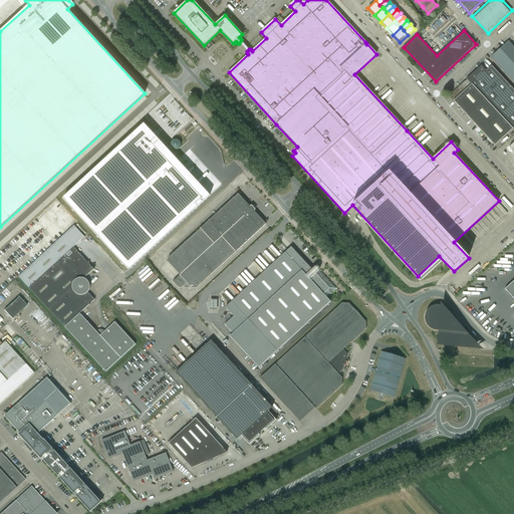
[(513,46),(508,41),(491,57),(513,81),(513,46)]
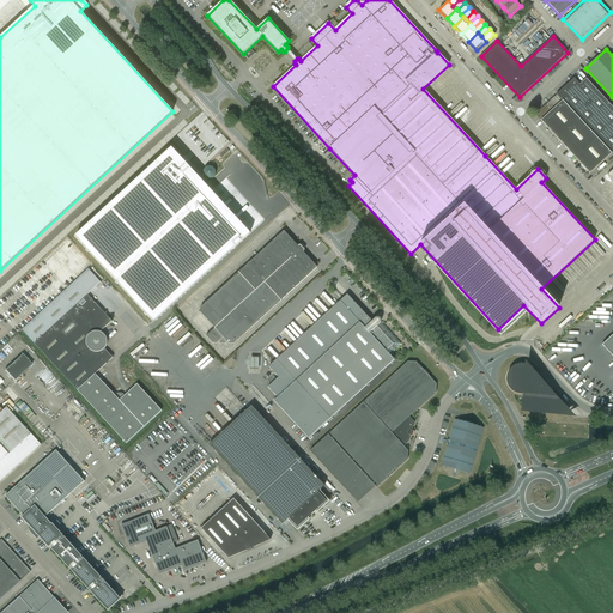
[(575,79),(535,115),(590,174),(612,151),(612,107),(587,79),(580,85),(575,79)]
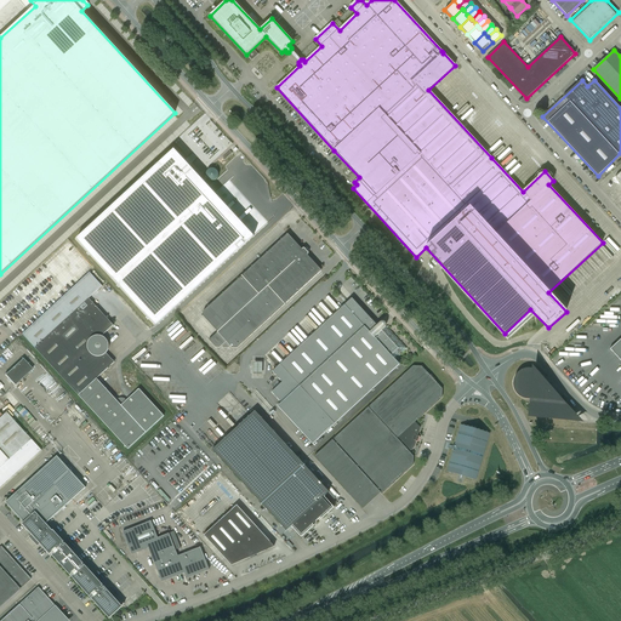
[(174,151),(77,239),(157,326),(254,237),(174,151)]
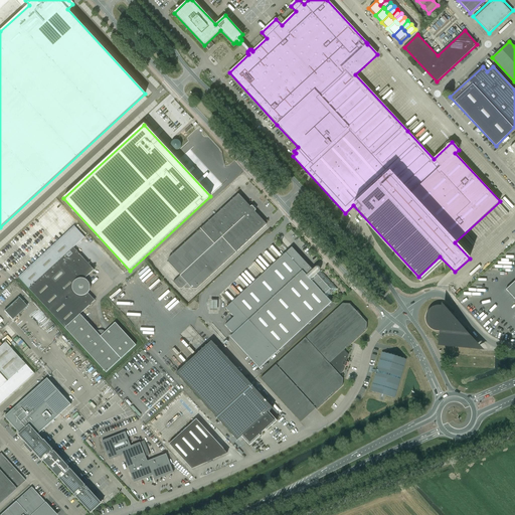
[(237,195),(168,259),(168,263),(180,276),(173,282),(179,288),(181,288),(183,287),(185,289),(189,289),(191,287),(193,289),(196,289),(266,225),(266,224),(254,212),(255,210),(255,209),(252,206),(251,206),(249,207),(238,195),(237,195)]
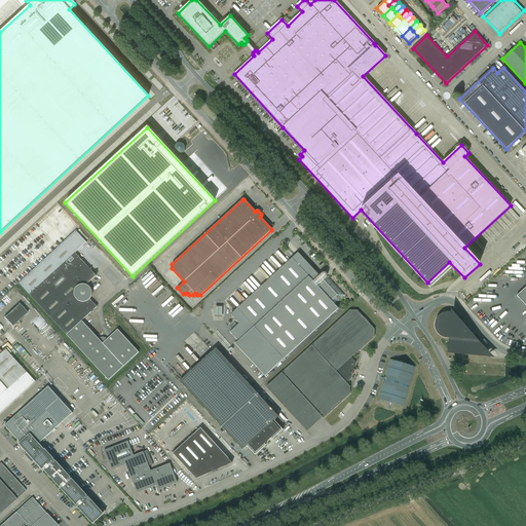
[(76,231),(20,283),(67,334),(108,380),(139,352),(118,330),(108,339),(106,338),(105,337),(103,337),(102,337),(100,337),(99,338),(99,339),(81,321),(97,306),(89,299),(90,298),(91,296),(91,294),(92,293),(91,291),(91,289),(90,288),(89,287),(87,286),(86,285),(96,275),(97,275),(75,252),(86,241),(76,231)]
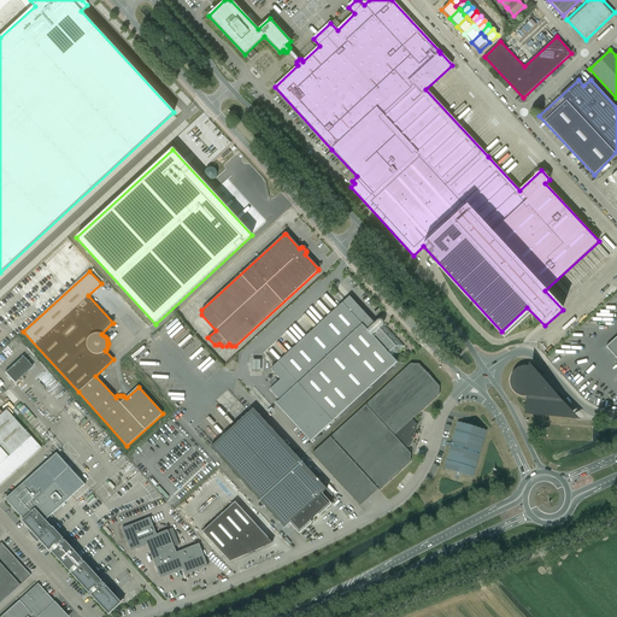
[(281,380),(270,389),(280,400),(276,404),(311,441),(333,421),(397,362),(392,357),(401,347),(377,321),(374,323),(350,297),(278,363),(271,369),(281,380)]
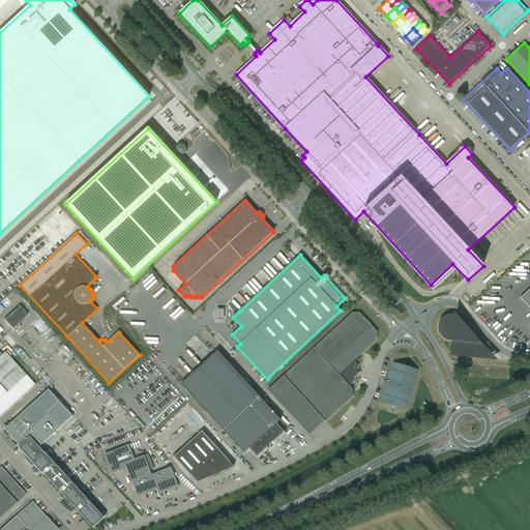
[(529,289),(521,298),(529,307),(529,289)]
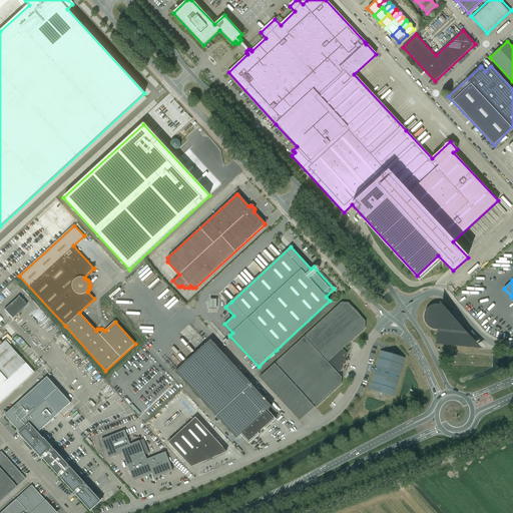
[(19,297),(4,310),(12,319),(27,305),(19,297)]
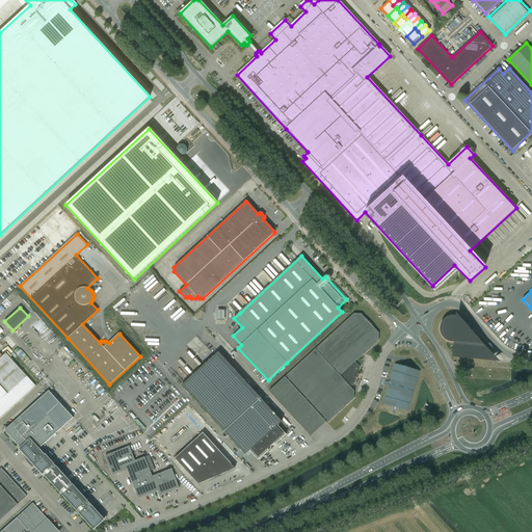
[(354,314),(269,391),(311,435),(326,422),(327,423),(354,398),(354,391),(351,388),(354,383),(361,367),(355,362),(378,341),(379,334),(362,314),(354,314)]
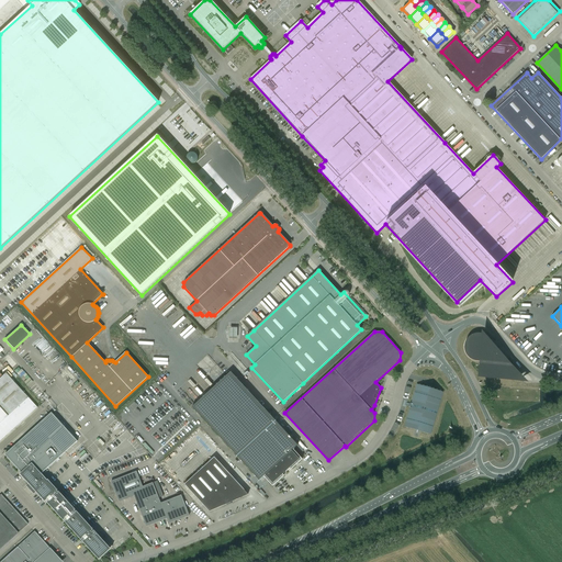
[(464,346),(464,348),(464,350),(465,351),(467,353),(468,356),(469,357),(471,359),(472,360),(474,360),(476,361),(479,361),(483,360),(482,374),(519,378),(509,367),(513,363),(508,358),(504,362),(492,348),(490,343),(492,343),(491,340),(490,338),(486,336),(485,335),(483,334),(481,334),(480,333),(476,334),(474,334),(472,335),(471,336),(470,336),(469,337),(467,339),(467,340),(465,344),(464,346)]
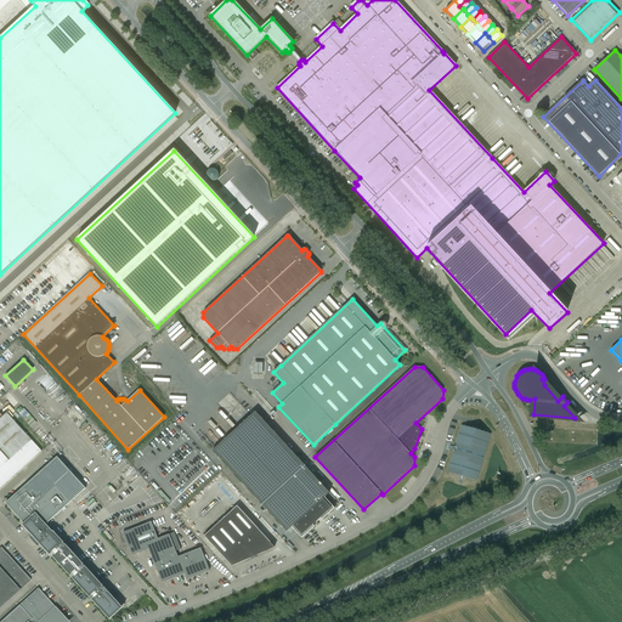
[(6,412),(0,417),(0,488),(41,452),(6,412)]
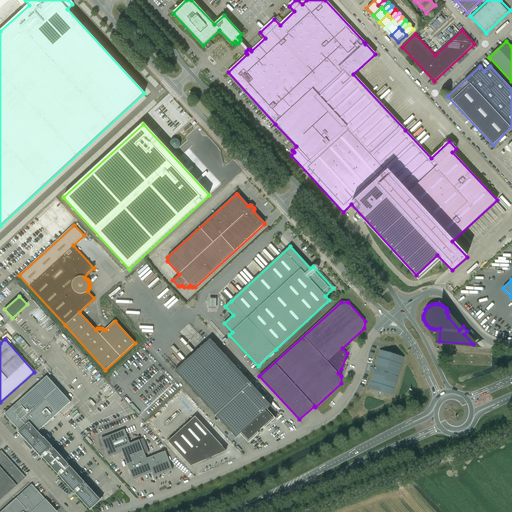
[(210,339),(175,371),(236,438),(240,434),(248,443),(259,433),(258,432),(264,427),(265,428),(276,418),(267,409),(271,406),(210,339)]
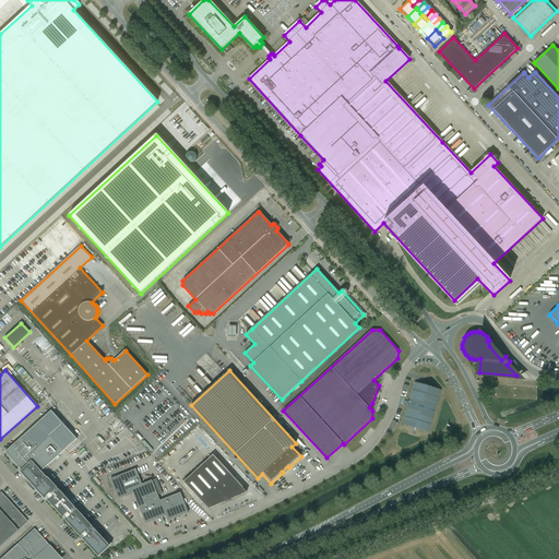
[(202,370),(194,377),(205,388),(212,381),(202,370)]
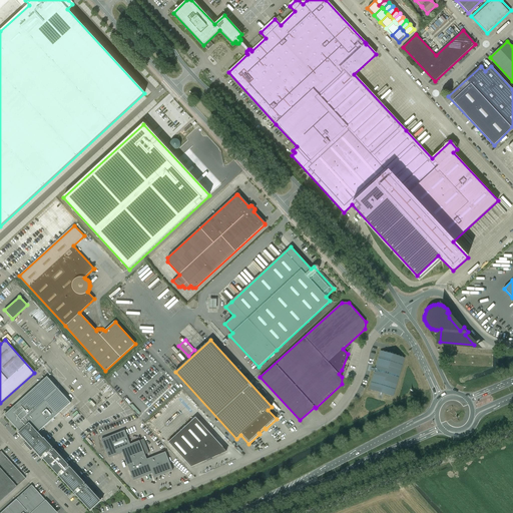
[(381,351),(369,389),(394,397),(405,358),(381,351)]
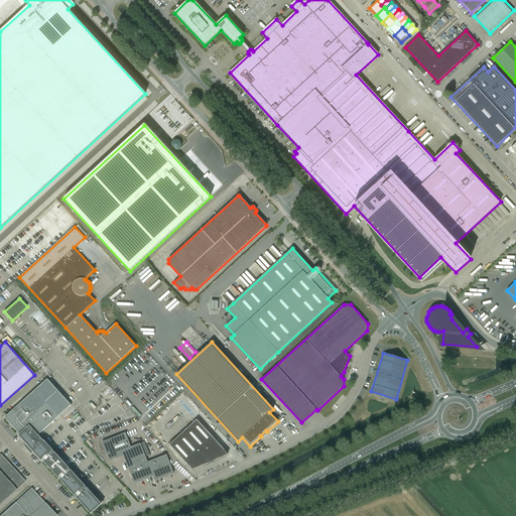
[(47,379),(5,417),(20,434),(18,436),(21,439),(23,437),(28,443),(26,445),(29,448),(32,452),(34,450),(39,457),(38,458),(40,461),(43,458),(45,461),(44,462),(58,477),(60,476),(62,478),(60,480),(75,495),(77,494),(79,496),(77,497),(91,513),(104,502),(103,501),(103,502),(101,500),(99,502),(43,441),(40,438),(37,435),(72,405),(47,379)]
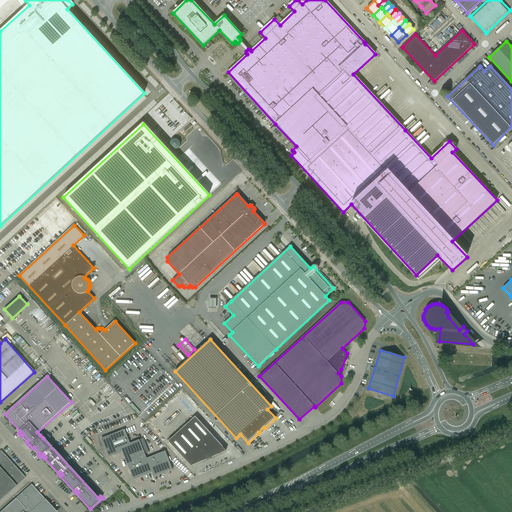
[(125,429),(101,439),(109,457),(122,452),(133,480),(152,472),(154,477),(173,470),(165,451),(147,458),(139,440),(130,443),(125,429)]
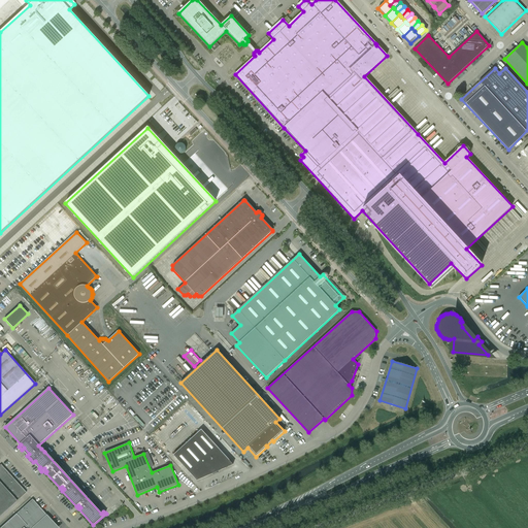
[(188,442),(173,455),(197,481),(212,473),(213,474),(218,473),(218,471),(233,464),(220,450),(206,462),(188,442)]
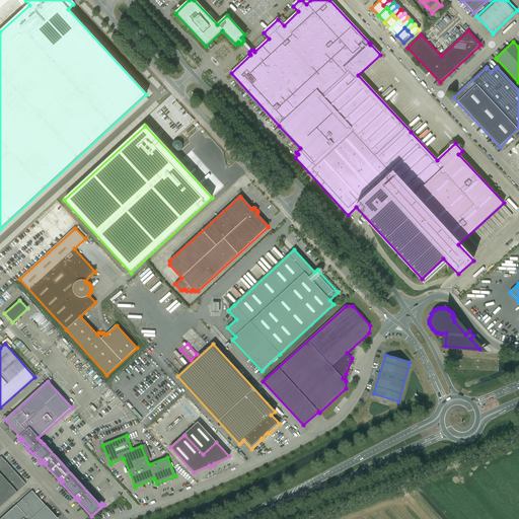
[(0,457),(0,456),(0,506),(25,484),(0,457)]
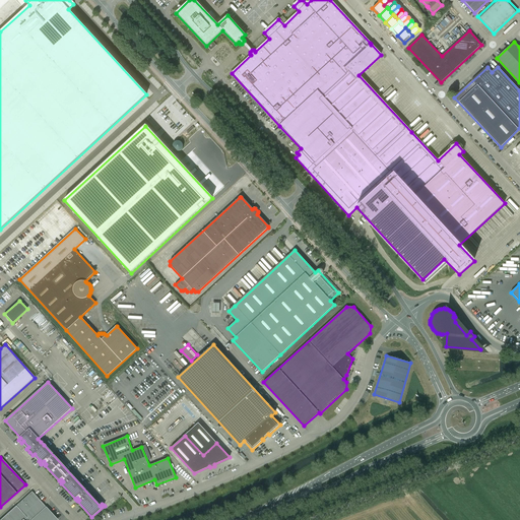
[(31,492),(0,519),(56,519),(57,519),(31,492)]
